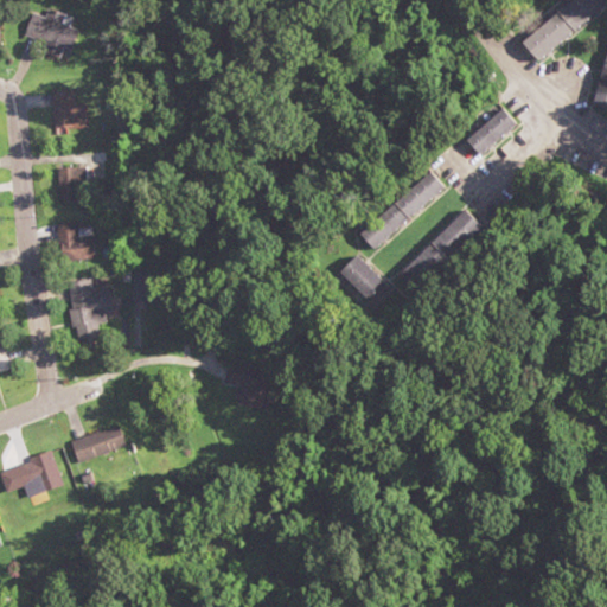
[(606,2),(606,0),(570,0),(519,43),(535,62),(606,2)]
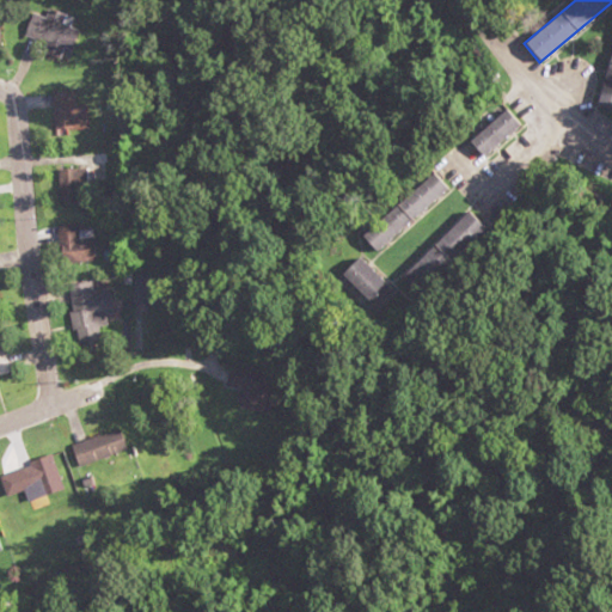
[(85,105),(74,105),(74,92),(53,92),(53,129),(85,129),(85,105)]
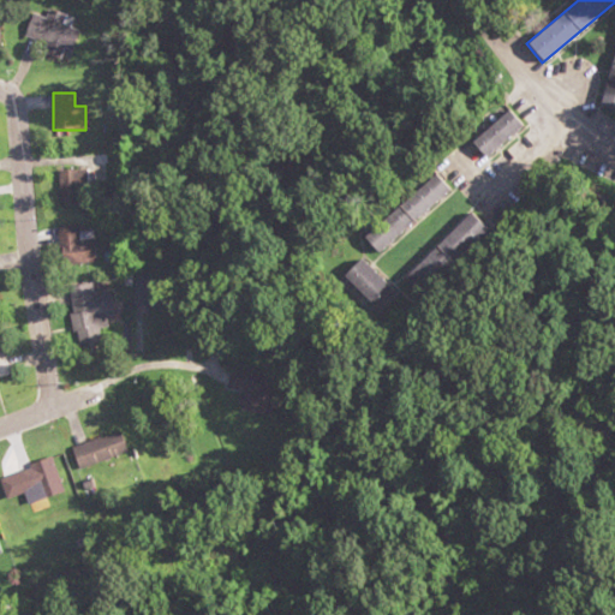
[(470,142),(484,157),(520,126),(507,111),(470,142)]
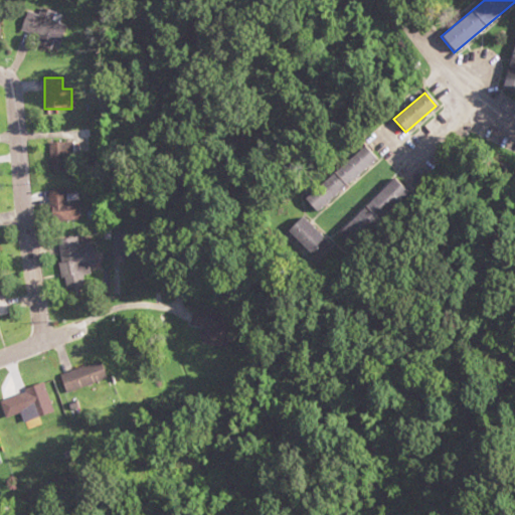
[(47,143),(47,172),(68,172),(68,143),(47,143)]
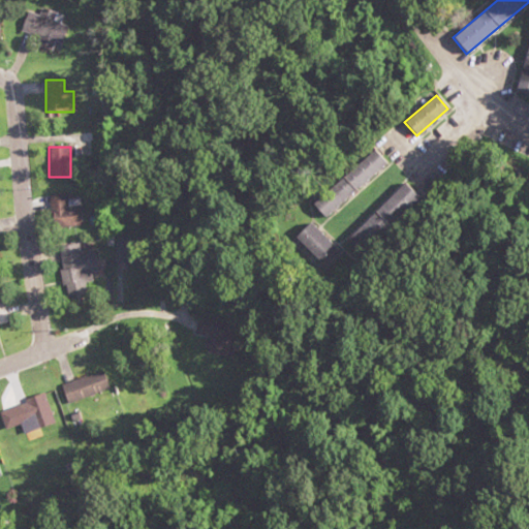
[(387,164),(374,149),(311,204),(324,219),(387,164)]
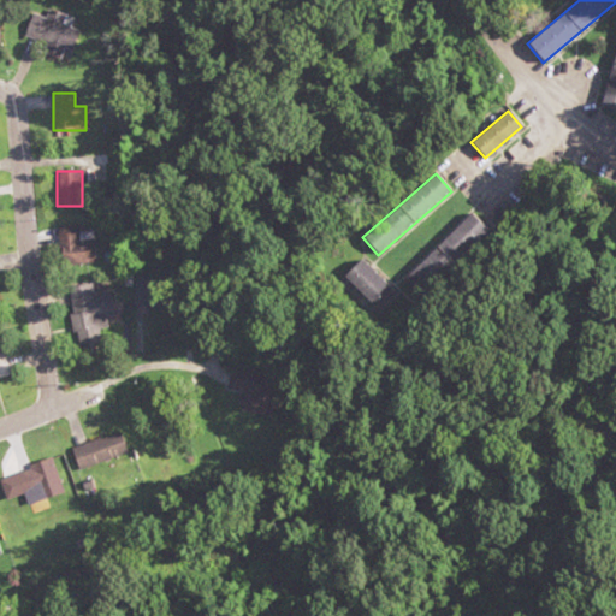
[(412,271),(428,288),(487,229),(472,212),(412,271)]
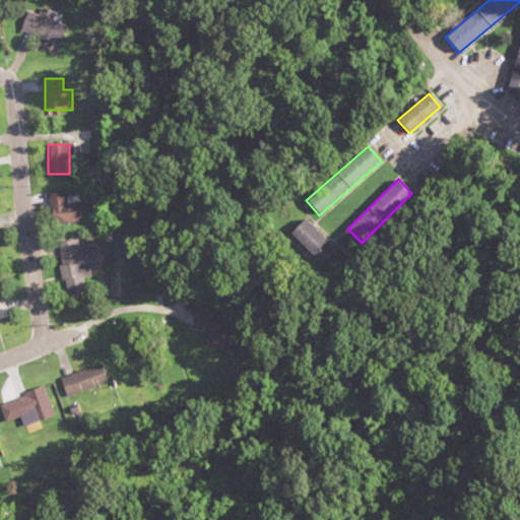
[(80,192),(48,192),(48,223),(80,223),(80,192)]
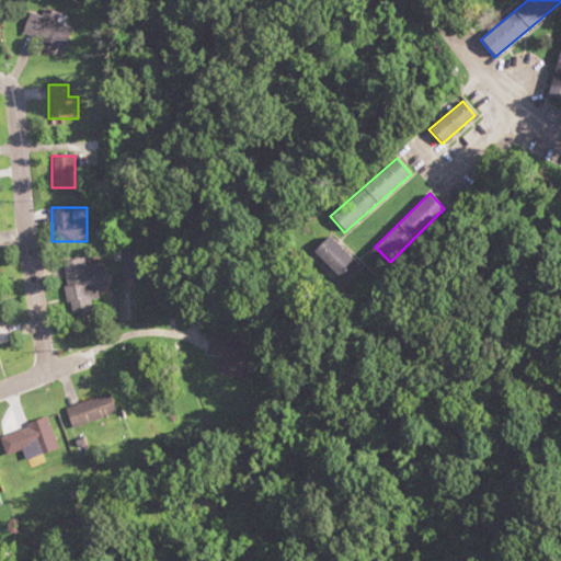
[(310,252),(341,284),(358,266),(328,235),(310,252)]
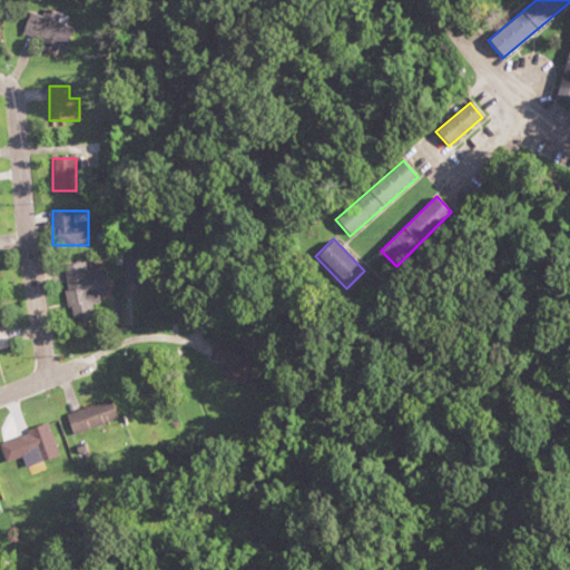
[(99,271),(86,273),(85,263),(60,266),(69,324),(92,321),(88,294),(102,293),(99,271)]
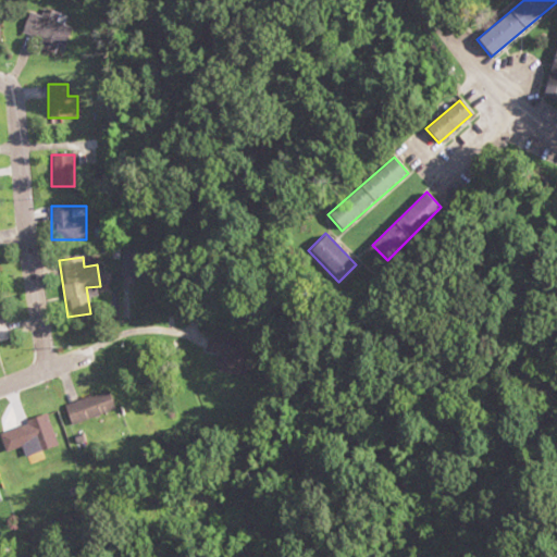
[(72,426),(116,415),(110,392),(65,404),(72,426)]
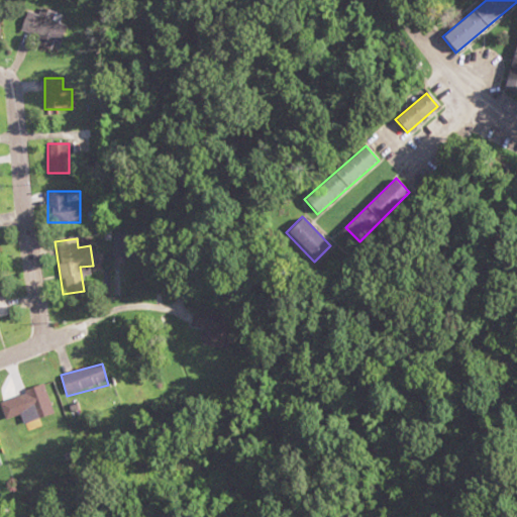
[(55,415),(45,385),(14,395),(24,424),(55,415)]
